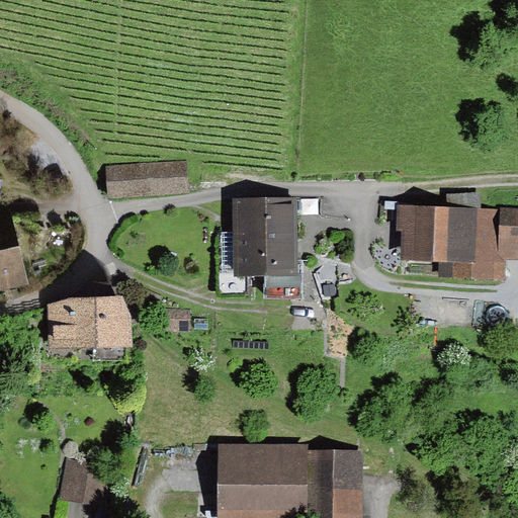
[(179,164),(105,168),(107,198),(180,194),(179,164)]
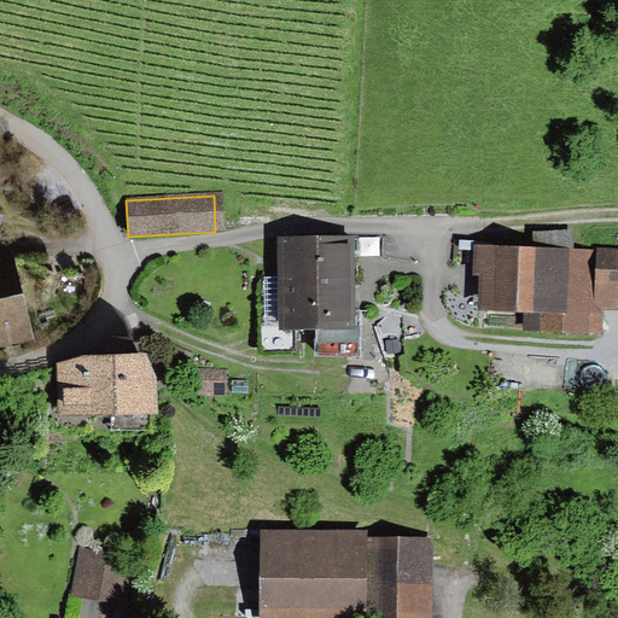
[(283,324),(315,324),(314,238),(281,239),(283,324)]
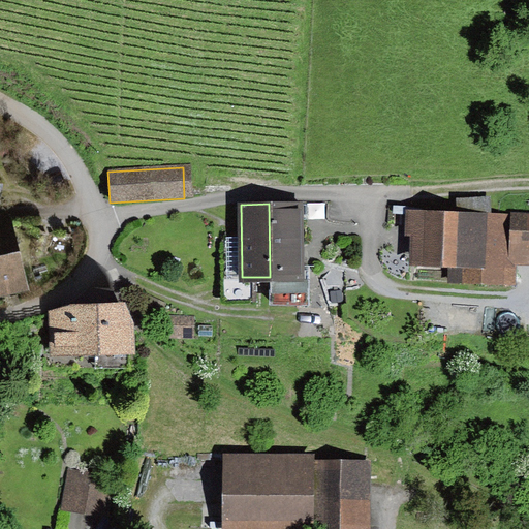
[(302,204),(269,204),(270,277),(270,302),(303,301),(302,204)]
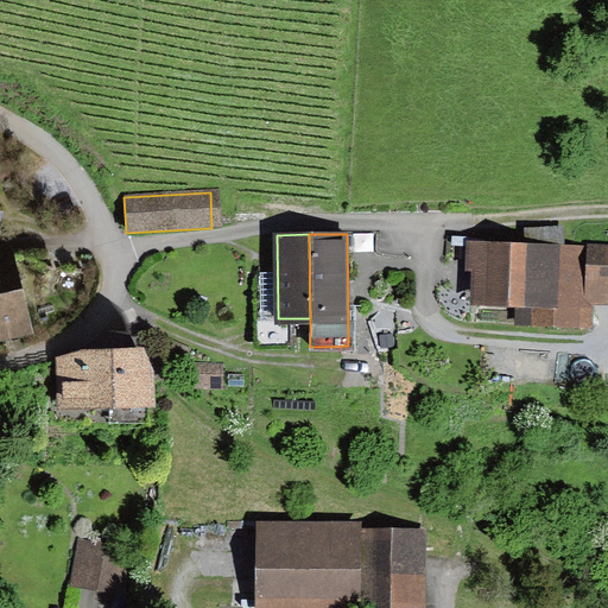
[(607,247),(470,244),(469,305),(537,306),(536,330),(597,333),(597,299),(607,299),(607,247)]
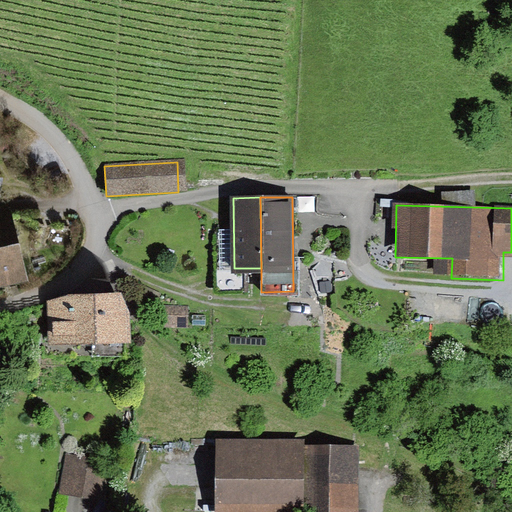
[(13,212),(0,215),(0,284),(29,278),(13,212)]
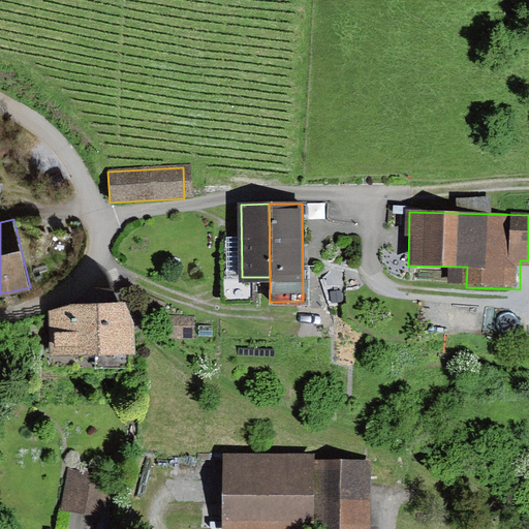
[(124,304),(50,306),(52,355),(134,353),(134,325),(124,304)]
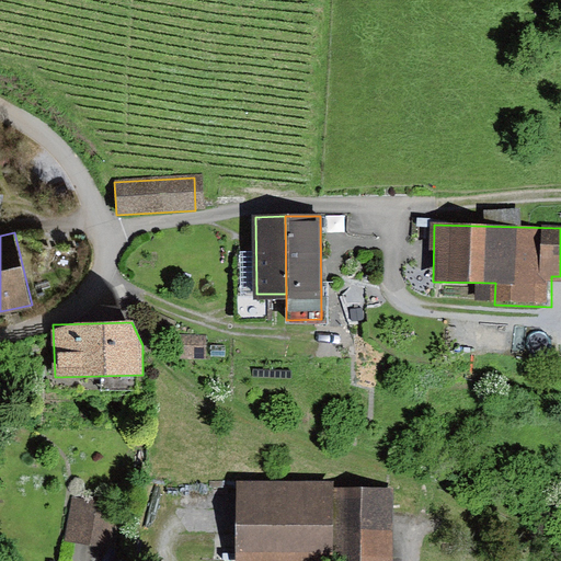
[(333,482),(235,483),(235,560),(391,560),(391,492),(333,492),(333,482)]
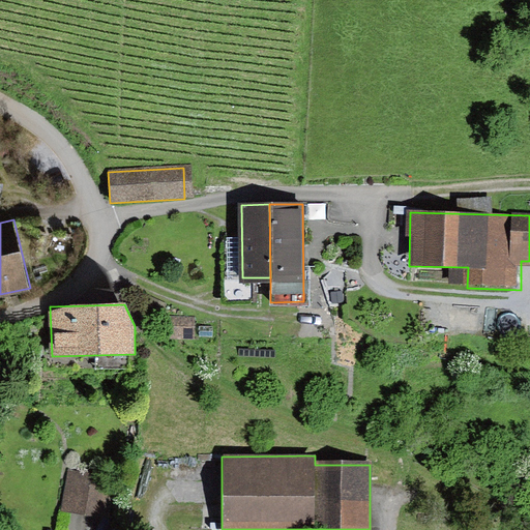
[(109,487),(64,476),(56,511),(101,522),(109,487)]
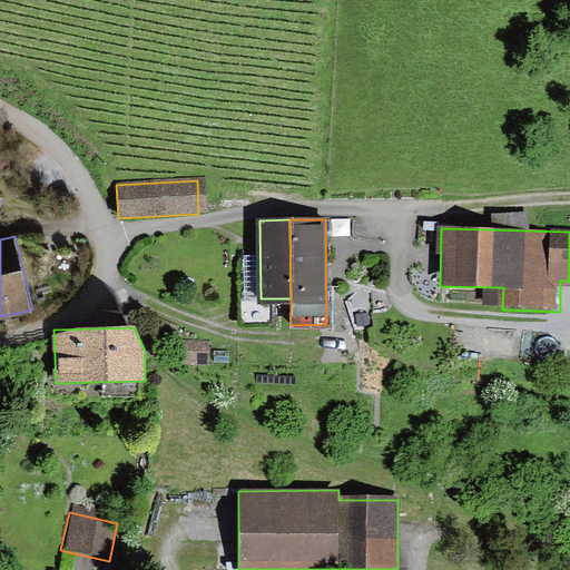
All buildings are outlined.
